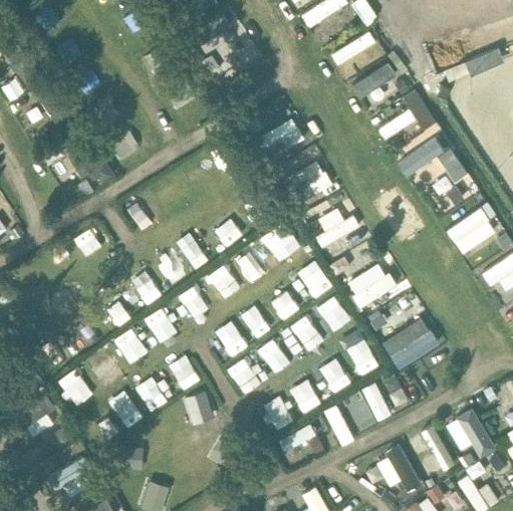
[(190,22),(219,5),(215,0),(179,0),(178,1),(190,22)]
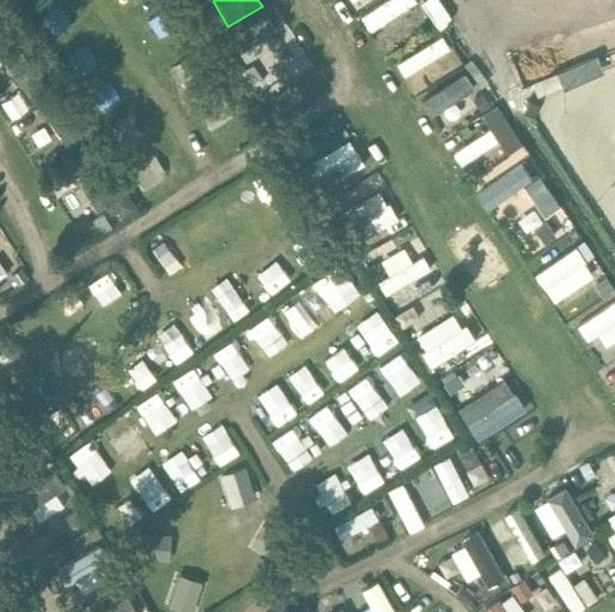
[(371,35),(419,4),(415,0),(388,0),(360,18),(371,35)]
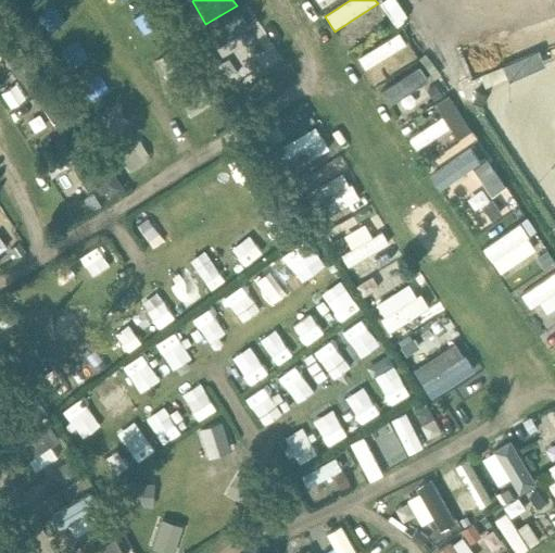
[(395,29),(410,20),(396,0),(383,0),(379,3),(395,29)]
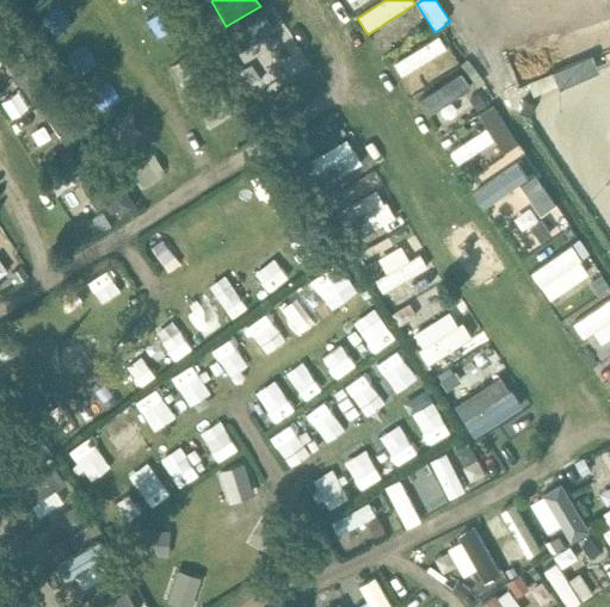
[(230,36),(246,57),(276,36),(260,14),(230,36)]
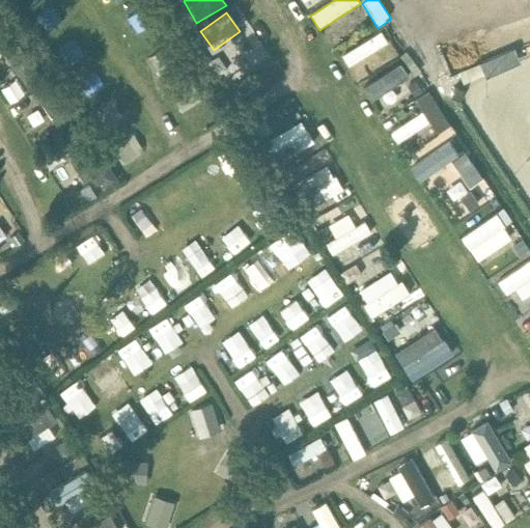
[(413,76),(424,71),(416,50),(405,55),(413,76)]
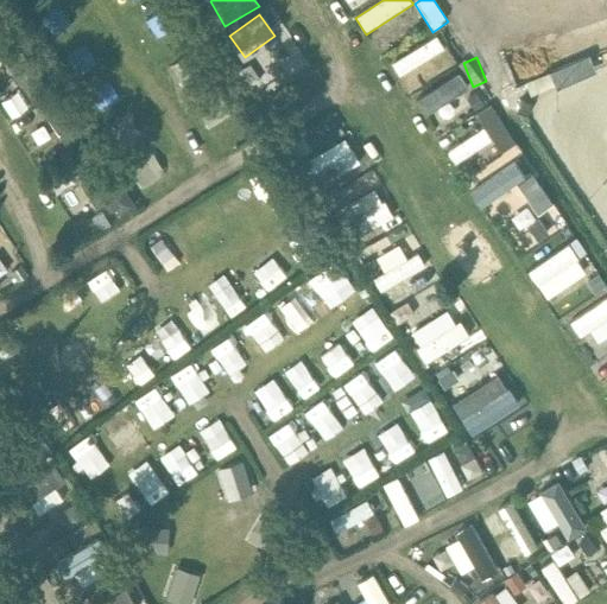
[(105,63),(81,77),(90,93),(114,77),(105,63)]
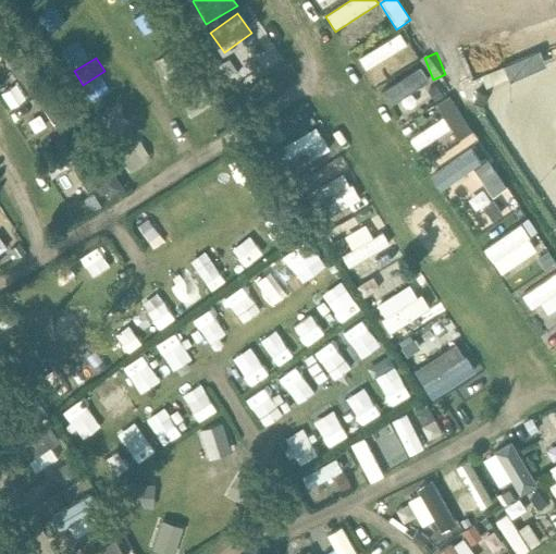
[(390,107),(429,83),(419,66),(380,90),(390,107)]
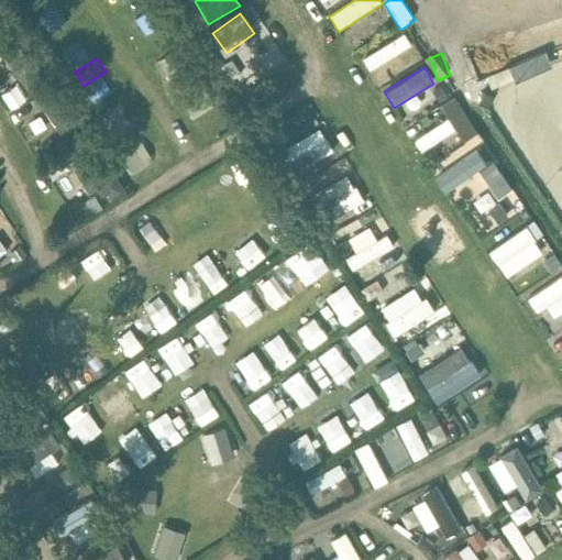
[(13,112),(29,101),(18,85),(2,97),(13,112)]
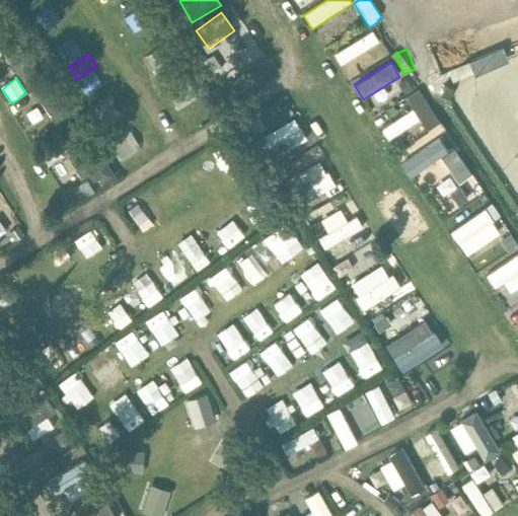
[(445,86),(442,97),(452,100),(455,89),(445,86)]
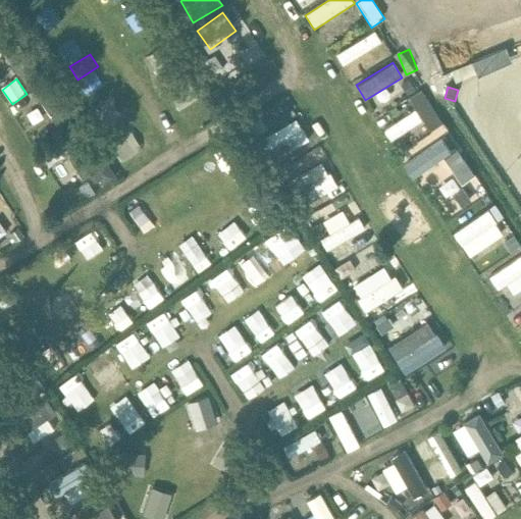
[(383,131),(391,142),(407,133),(400,121),(383,131)]
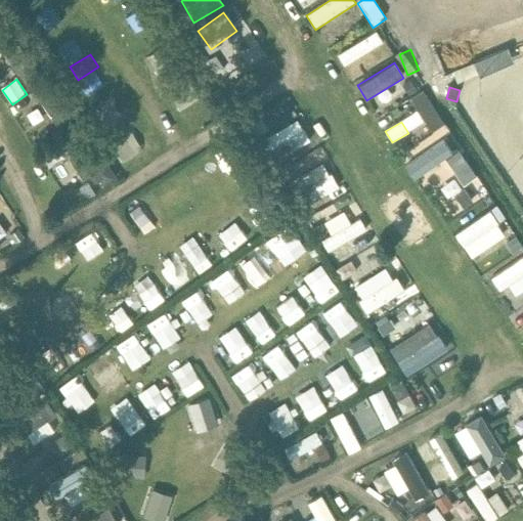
[(279,144),(274,136),(261,144),(274,165),(311,141),(303,129),(279,144)]
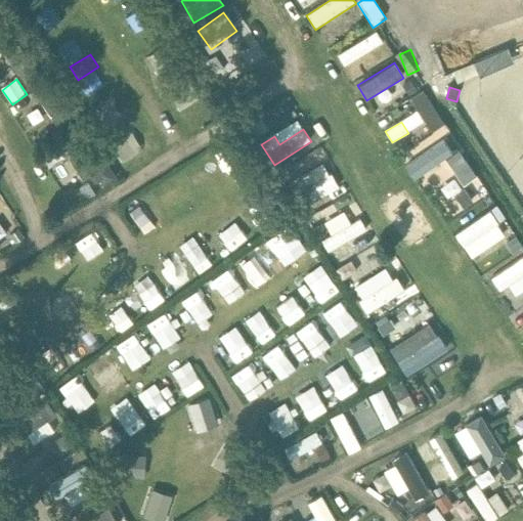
[(415,181),(451,154),(441,140),(404,167),(415,181)]
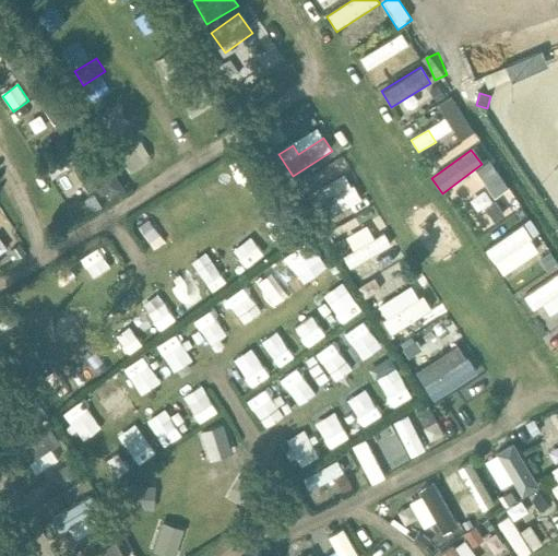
[(99,206),(126,187),(104,158),(78,178),(99,206)]
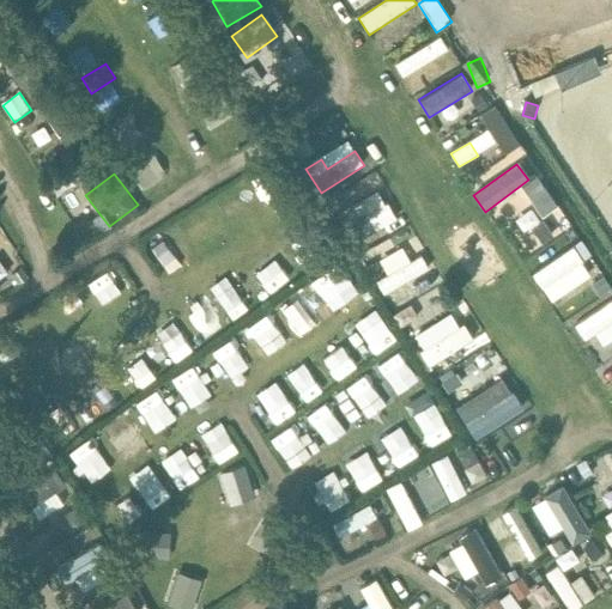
[(361,239),(397,220),(388,203),(351,223),(361,239)]
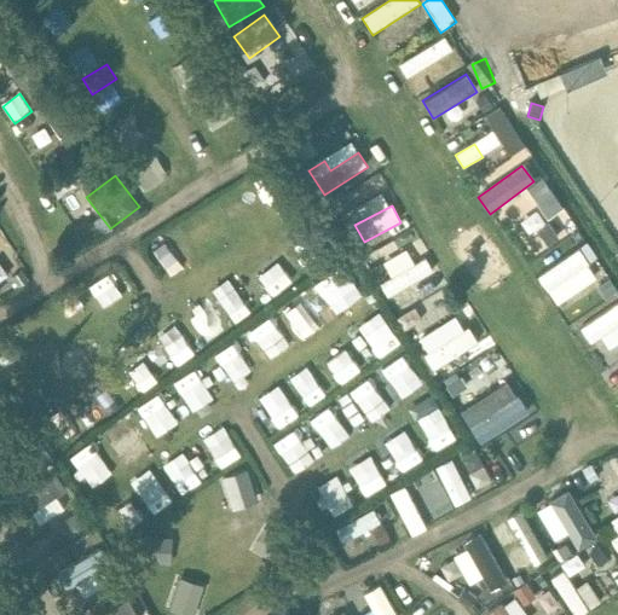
[(174,238),(151,248),(161,270),(183,261),(174,238)]
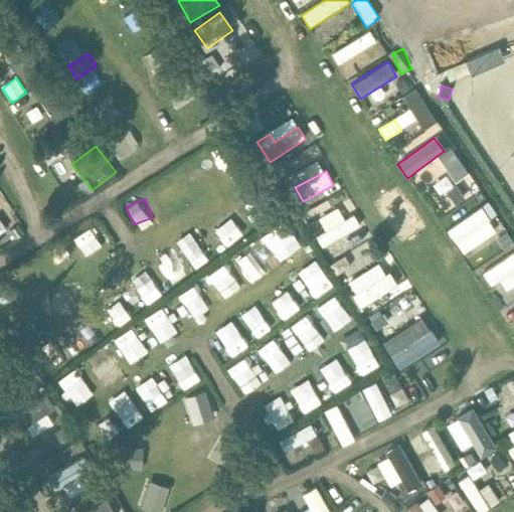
[(473,233),(480,243),(496,233),(480,209),(446,231),(454,245),(473,233)]
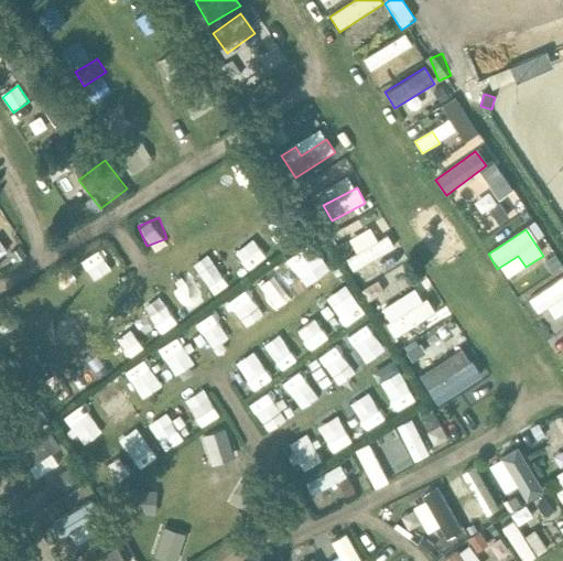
[(388,236),(345,258),(353,272),(396,249),(388,236)]
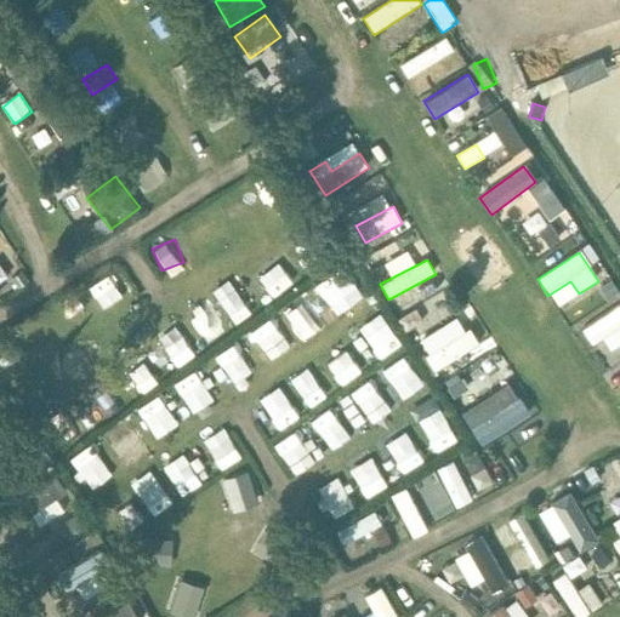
[(252,284),(234,297),(248,316),(267,304),(252,284)]
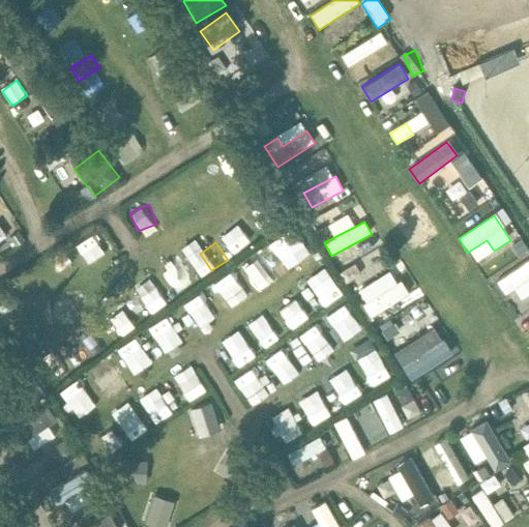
[(248,266),(258,281),(282,264),(273,251),(248,266)]
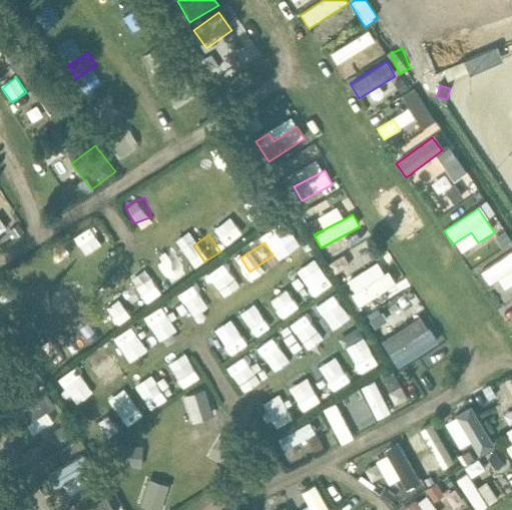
[(511,257),(509,253),(482,272),(505,308),(499,312),(505,322),(511,317),(511,257)]
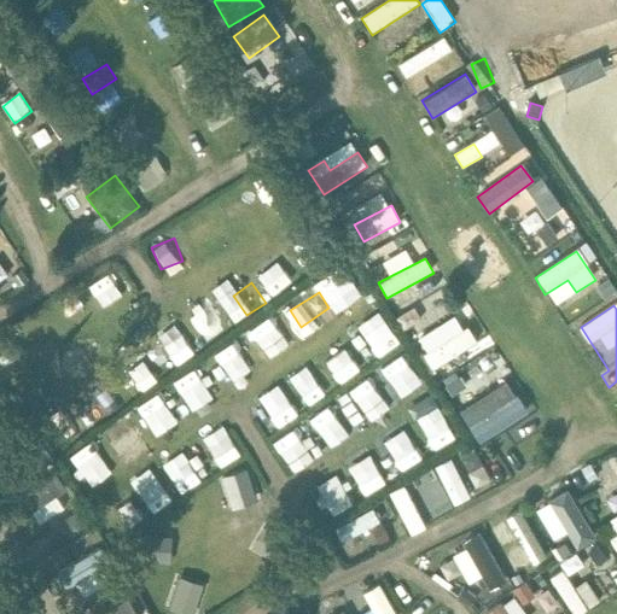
[(199,349),(219,337),(207,316),(186,328),(199,349)]
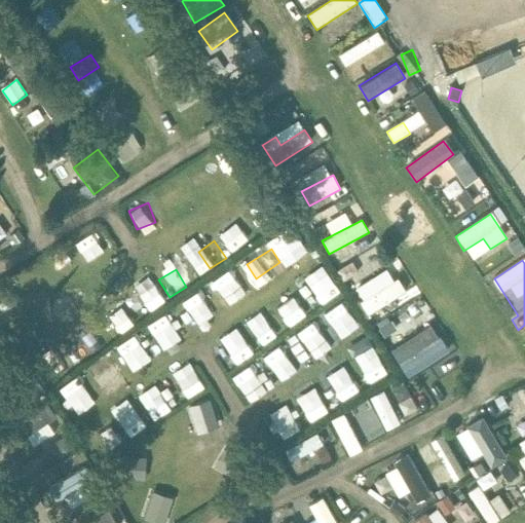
[(230,272),(213,286),(225,302),(242,289),(230,272)]
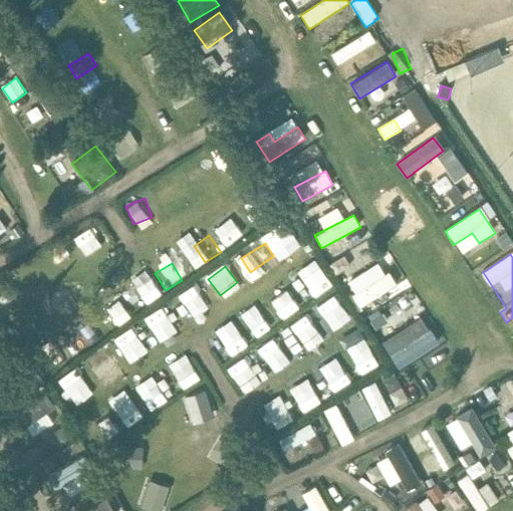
[(359,311),(399,288),(389,272),(349,295),(359,311)]
